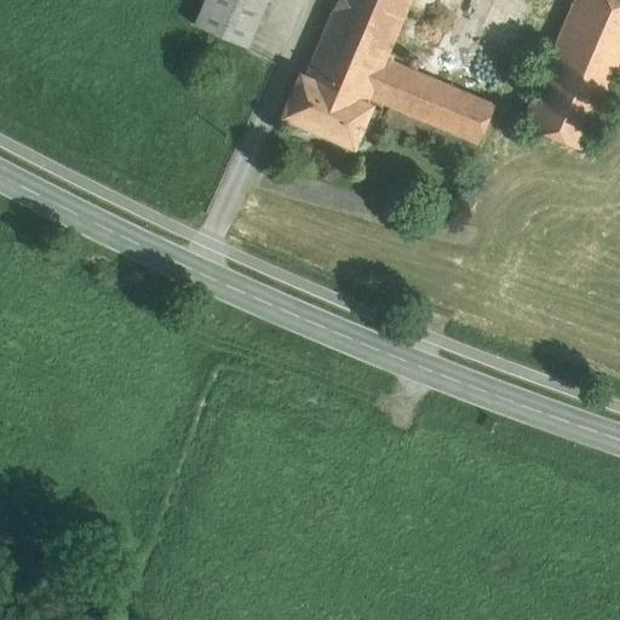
[(204,0),(194,24),(247,46),(267,0),(204,0)]
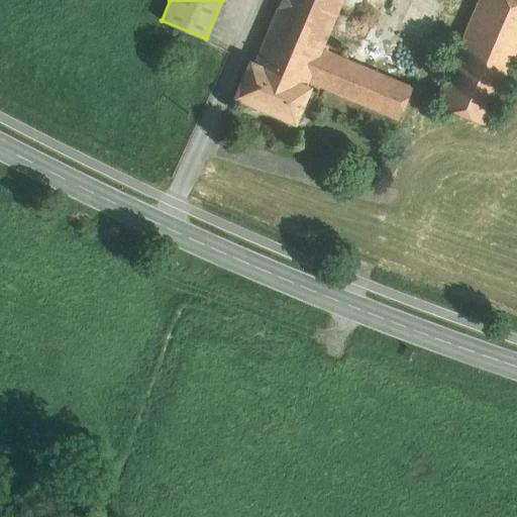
[(308,81),(324,43),(341,0),(280,0),(253,63),(306,85),(308,81)]
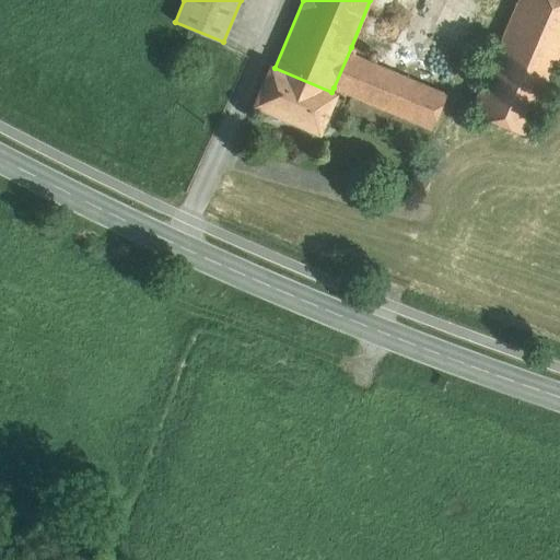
[(559,61),(559,0),(517,0),(470,109),(528,135),(559,61)]
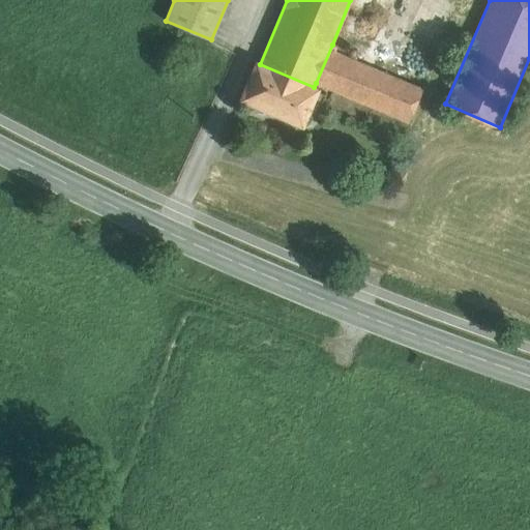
[(332,45),(316,83),(408,122),(422,89),(334,52),(337,47),(332,45)]
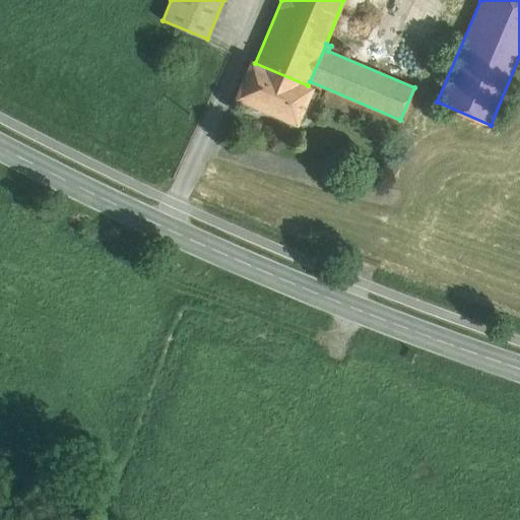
[(255,63),(252,61),(237,96),(297,123),(312,87),(255,63)]
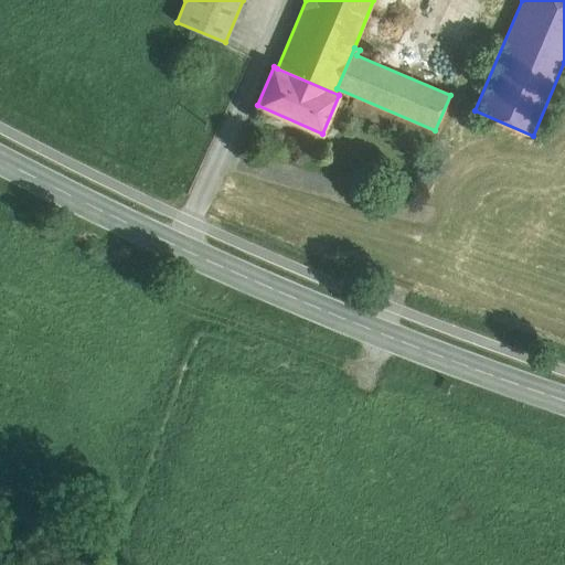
All buildings are outlined.
